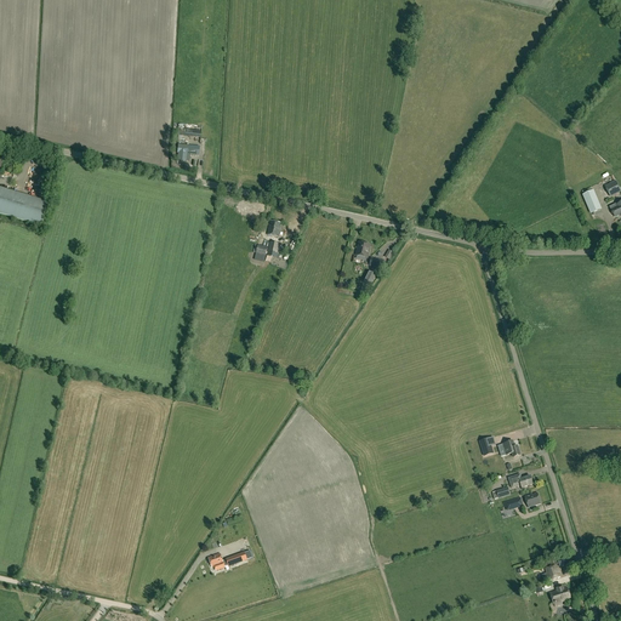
[(199,155),(200,147),(178,144),(177,153),(178,153),(178,160),(186,161),(187,154),(199,155)]
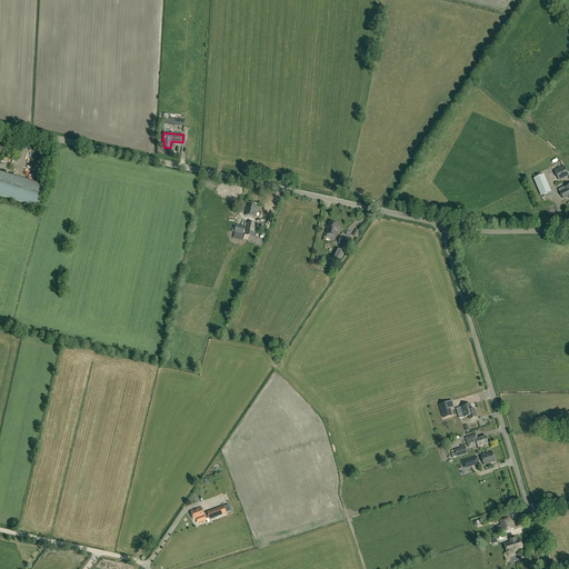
[(556,182),(566,177),(561,169),(551,173),(556,182)]
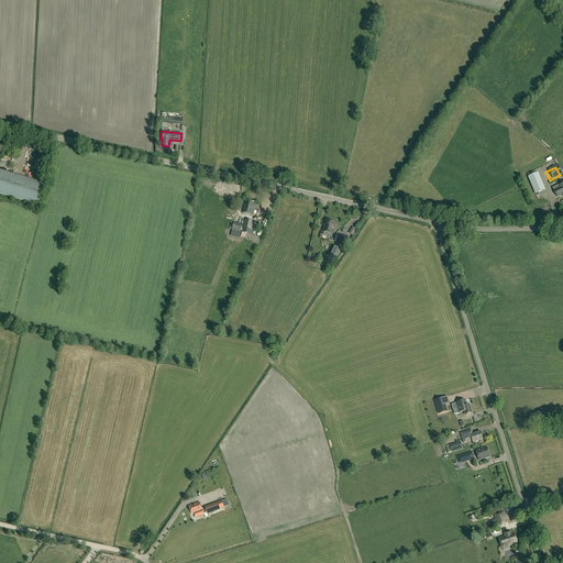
[(0,194),(39,206),(44,185),(0,170),(0,194)]
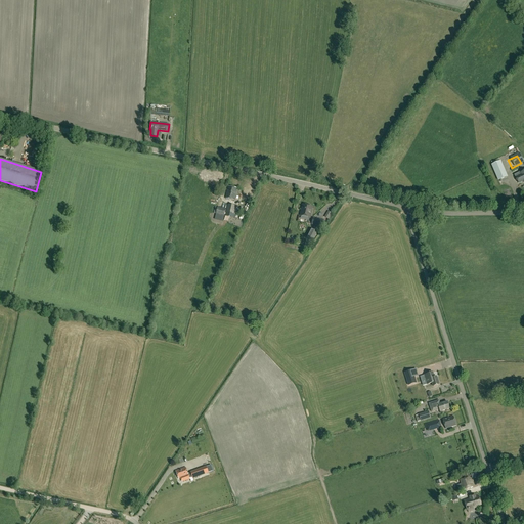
[(508,177),(500,162),(492,165),(498,180),(508,177)]
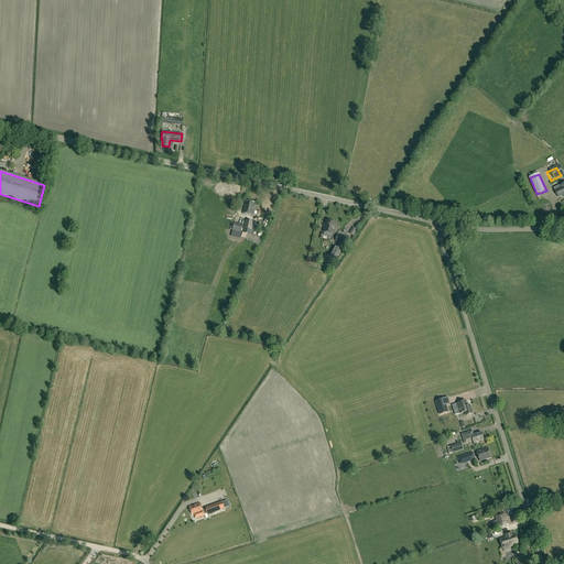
[(563,184),(560,186),(554,188),(559,197),(563,195),(563,184)]
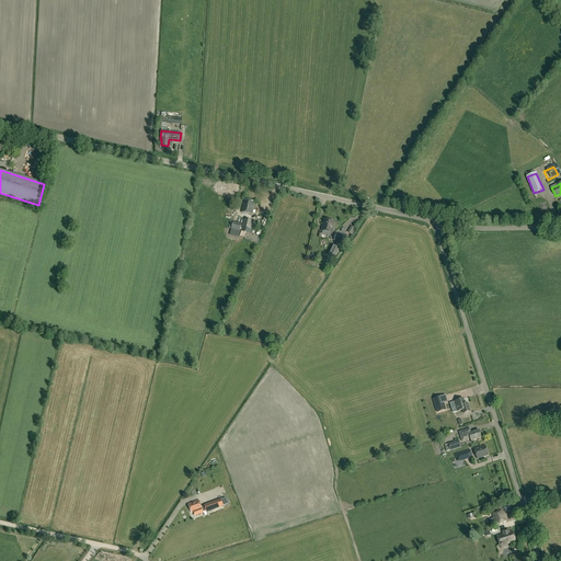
[(252,215),(254,203),(244,201),(241,213),(252,215)]
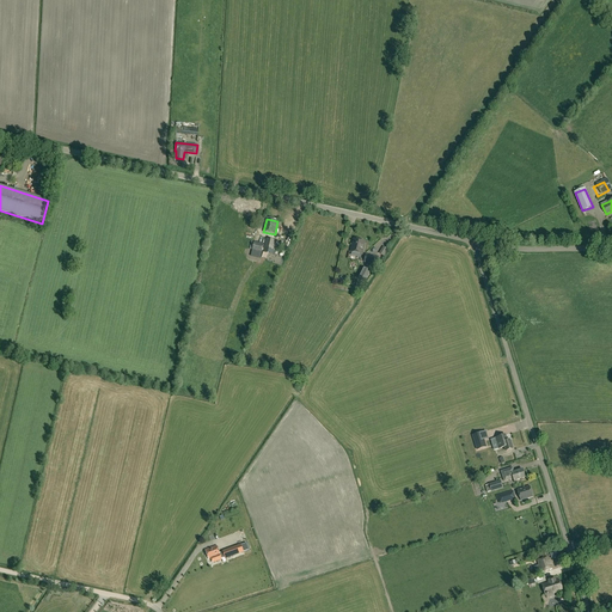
[(276,240),(265,238),(263,252),(274,255),(276,240)]
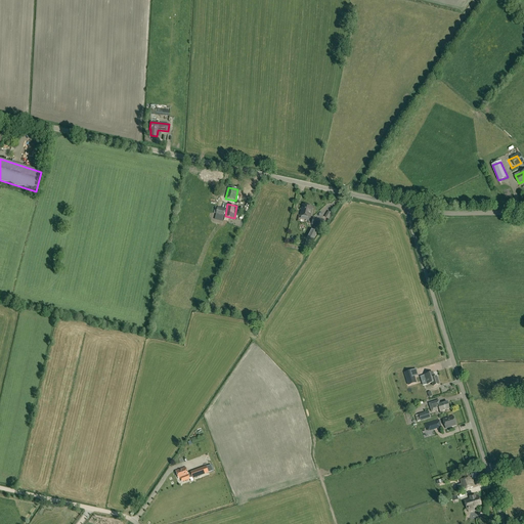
[(310,206),(309,205),(307,205),(306,206),(303,205),(300,216),(310,218),(312,207),(310,206)]
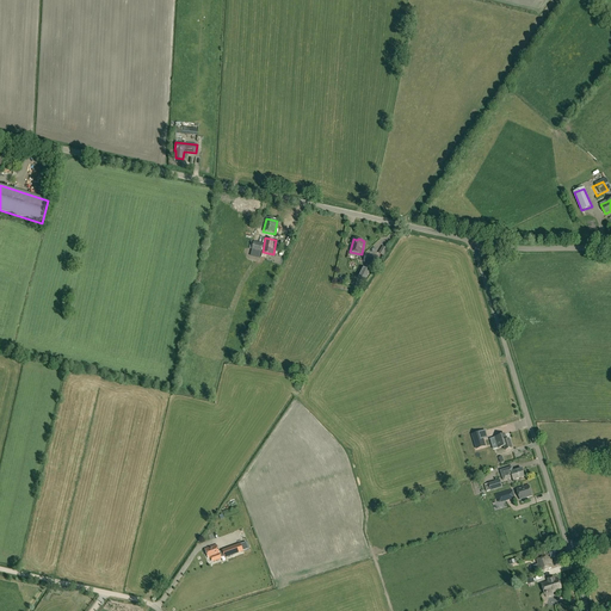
[(252,250),(261,252),(264,244),(254,241),(252,250)]
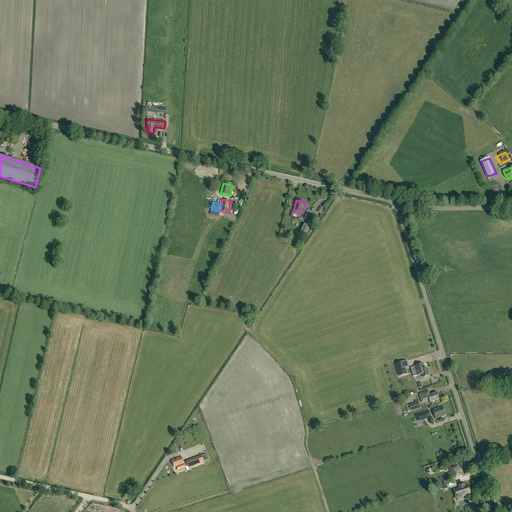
[(315,222),(317,216),(306,213),(305,219),(315,222)]
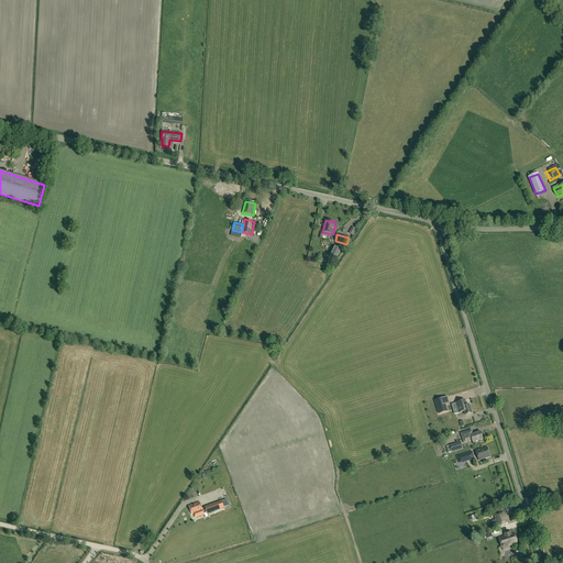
[(335,260),(341,250),(335,246),(330,256),(333,258),(335,260)]
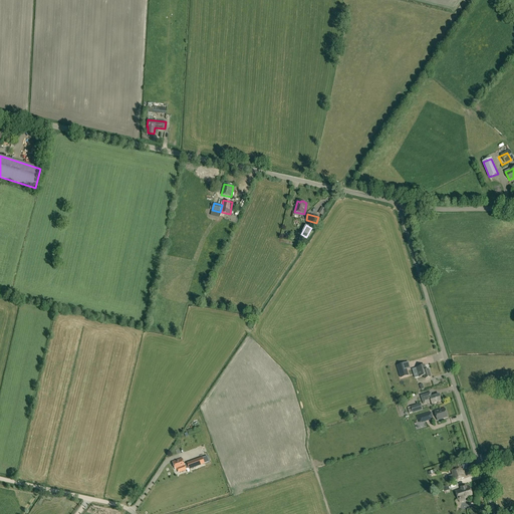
[(401,364),(395,366),(399,379),(407,378),(405,370),(403,371),(401,364)]
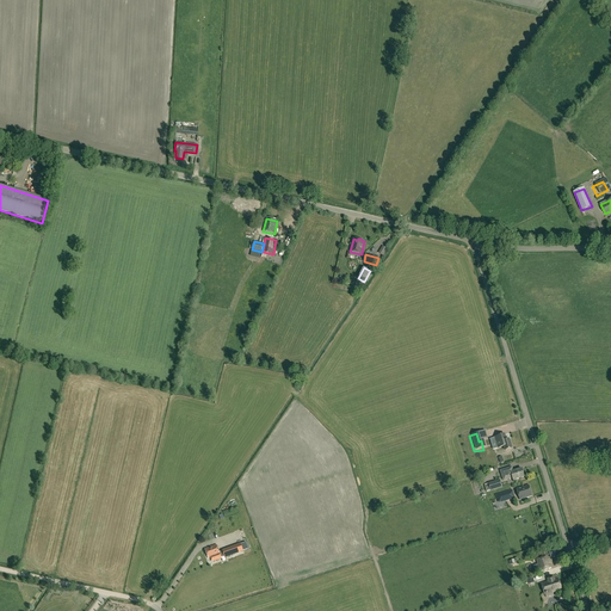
[(506,440),(505,434),(494,438),(498,449),(504,446),(505,450),(512,449),(510,439),(506,440)]
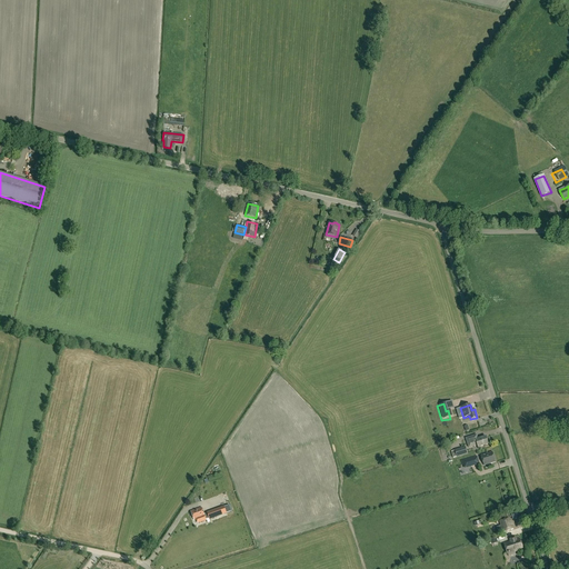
[(478,439),(477,436),(466,438),(469,448),(477,445),(478,448),(489,445),(486,437),(478,439)]
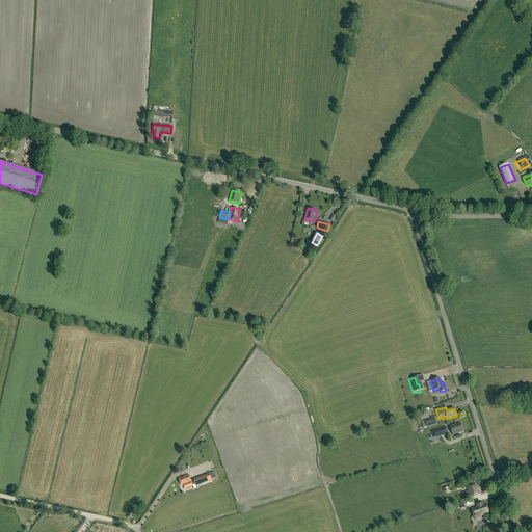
[(427,427),(437,424),(435,418),(425,421),(427,427)]
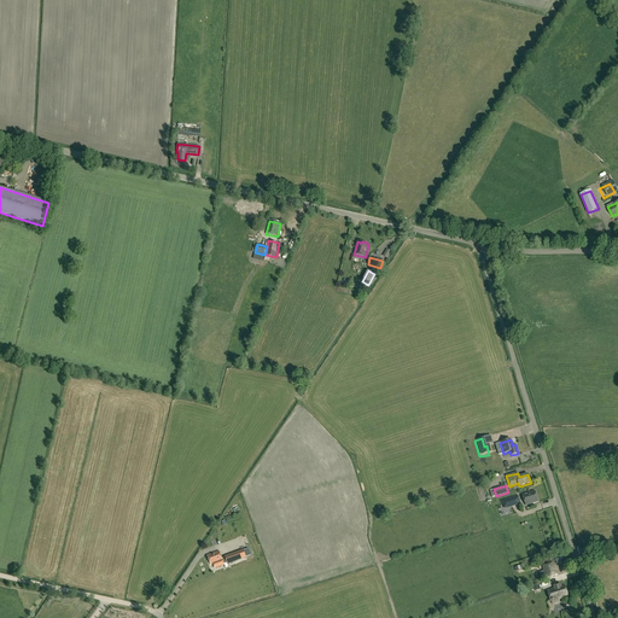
[(525,506),(538,502),(535,491),(523,495),(525,506)]
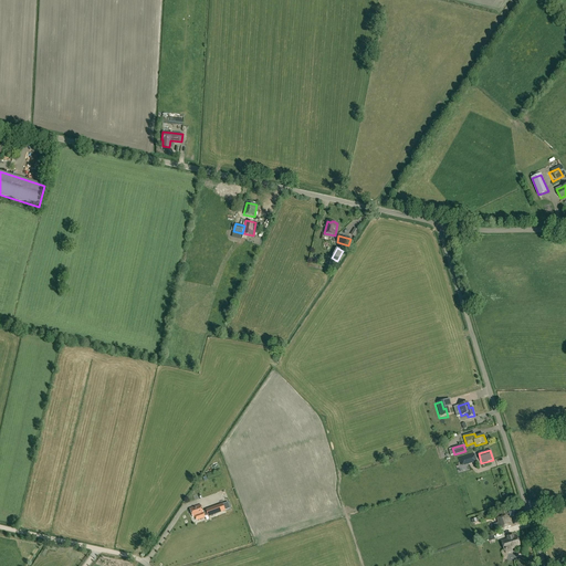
[(477,462),(474,454),(459,459),(460,463),(461,462),(462,467),(477,462)]
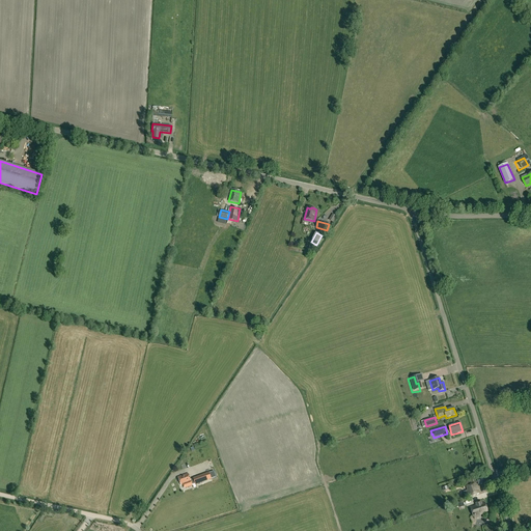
[(196,484),(216,477),(214,471),(194,478),(194,479),(191,480),(189,474),(178,477),(182,485),(183,484),(185,488),(193,485),(192,484),(195,483),(196,484)]
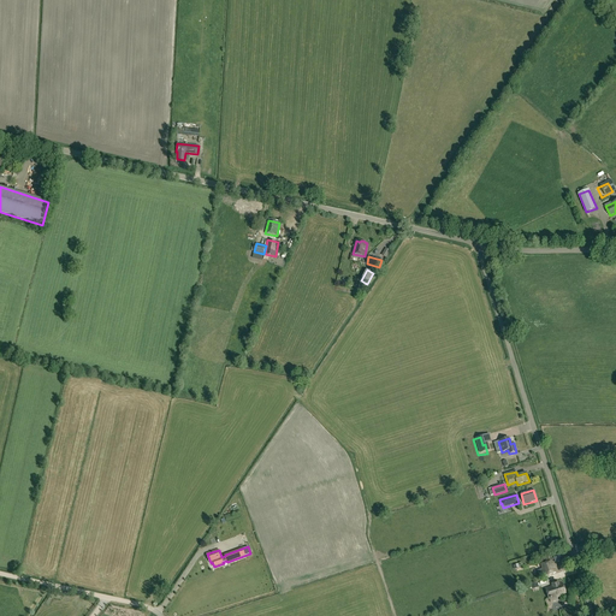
[(555,563),(567,560),(564,551),(552,555),(555,563)]
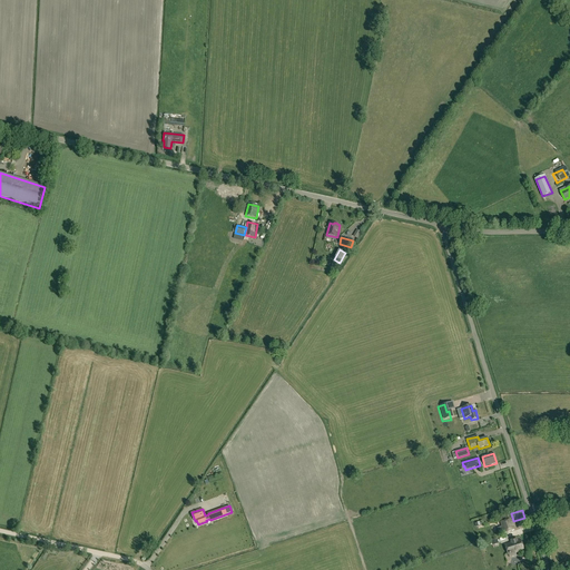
[(504,533),(514,530),(511,519),(501,522),(504,533)]
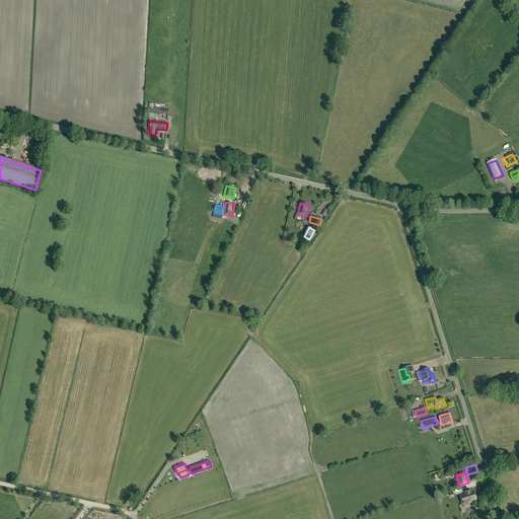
[(471,493),(470,491),(465,492),(466,494),(460,496),(463,505),(464,505),(464,507),(469,505),(469,503),(477,501),(474,492),(471,493)]
